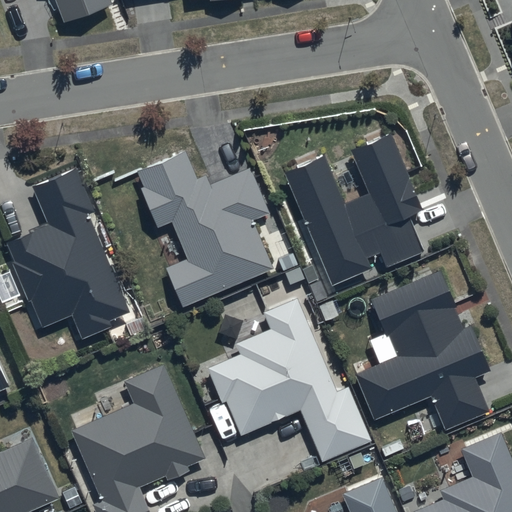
[(110,3),(108,0),(54,0),(63,21),(110,3)]
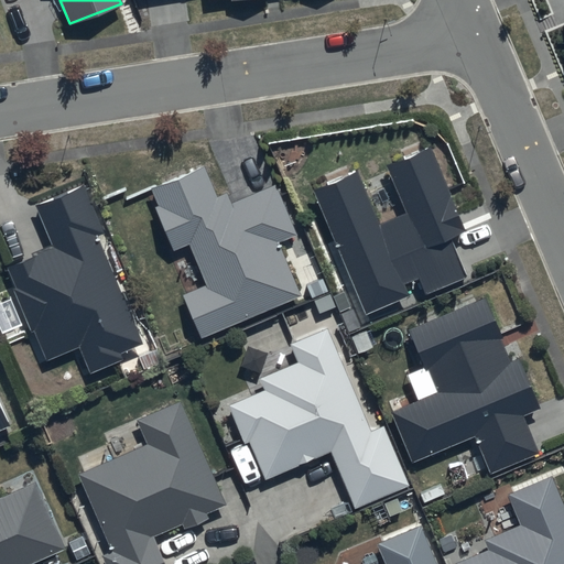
[(356,173),(313,191),(366,317),(409,299),(403,284),(418,279),(424,295),(467,278),(449,237),(464,231),(430,149),(387,167),(405,213),(378,225),(356,173)]
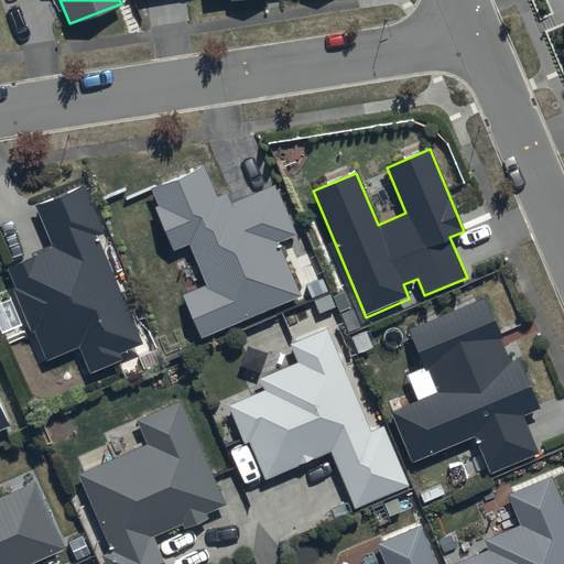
[(203,166),(151,191),(160,208),(153,210),(172,251),(186,245),(205,284),(180,296),(201,342),(301,295),(279,246),(299,236),(275,185),(232,205),(227,193),(217,198),(203,166)]
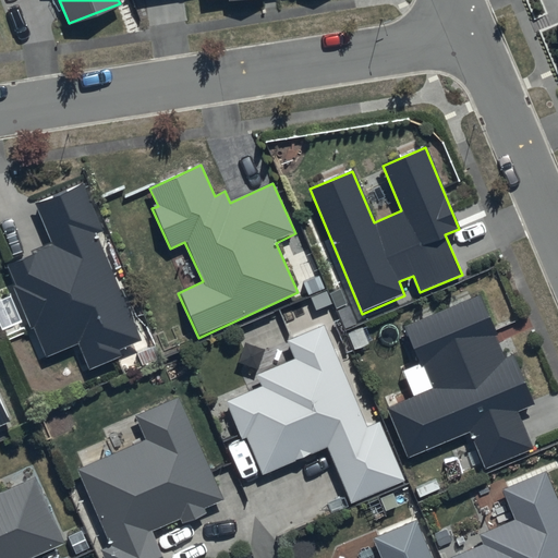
[(141,339),(95,233),(101,231),(80,183),(35,203),(53,246),(8,267),(15,286),(13,287),(31,326),(32,325),(45,355),(76,341),(89,370),(123,355),(121,348),(141,339)]
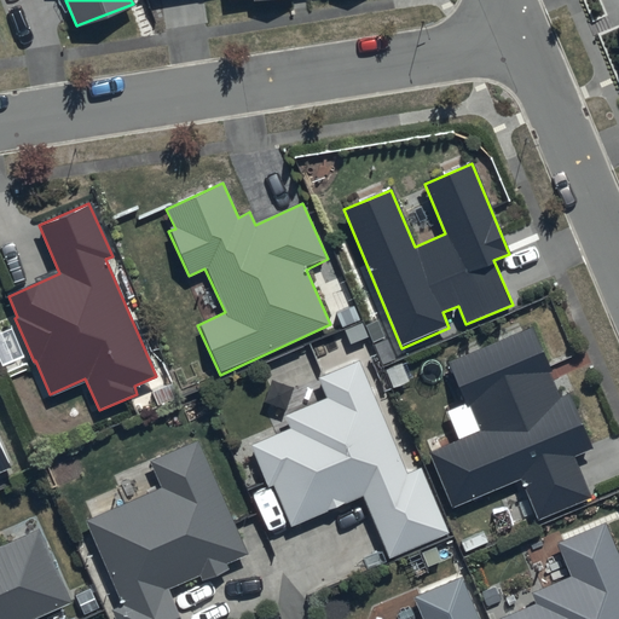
[(534,328),(449,364),(480,432),(428,453),(451,508),(520,479),(538,520),(591,497),(574,457),(594,449),(570,392),(562,394),(534,328)]
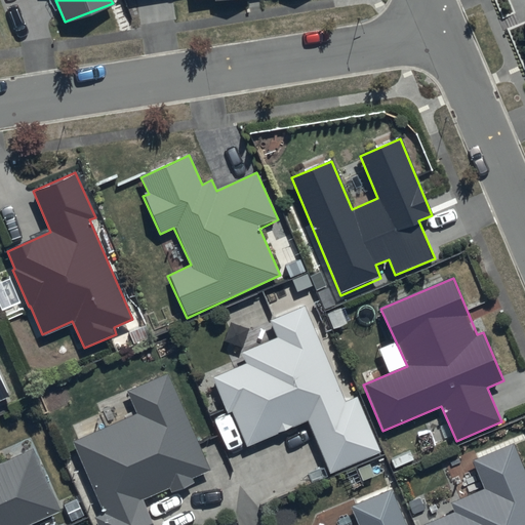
[(345,403),(304,306),(269,321),(277,340),(243,355),(247,365),(213,379),(228,413),(233,410),(248,446),(309,420),(330,474),(381,452),(359,397),(345,403)]
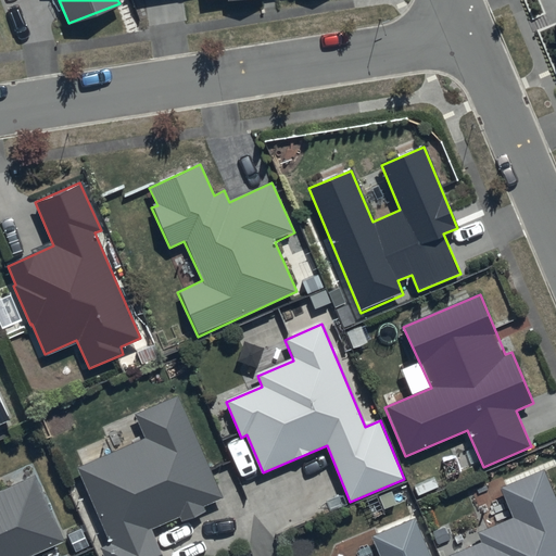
[(0,422),(11,418),(0,392),(0,422)]
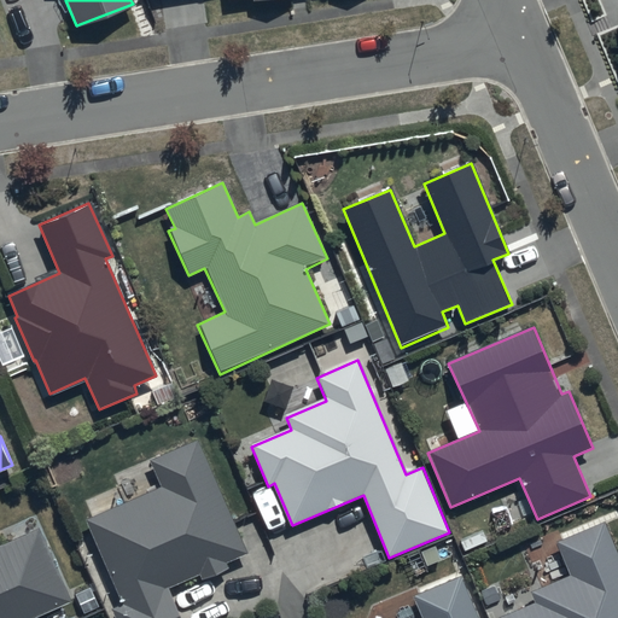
[(246,555),(194,441),(149,461),(159,487),(85,519),(121,602),(109,607),(114,617),(180,617),(167,588),(198,573),(202,583),(229,571),(227,564),(246,555)]
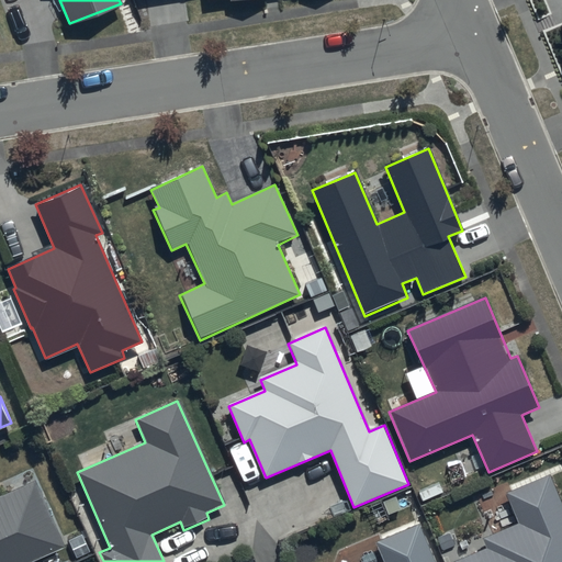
[(561,561),(561,509),(548,475),(506,494),(518,525),(482,539),(485,548),(452,561),(561,561)]
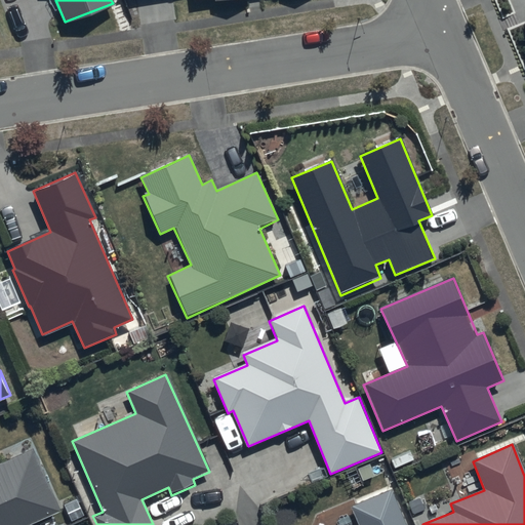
[(0,524),(26,524),(57,512),(33,452),(0,466),(0,524)]
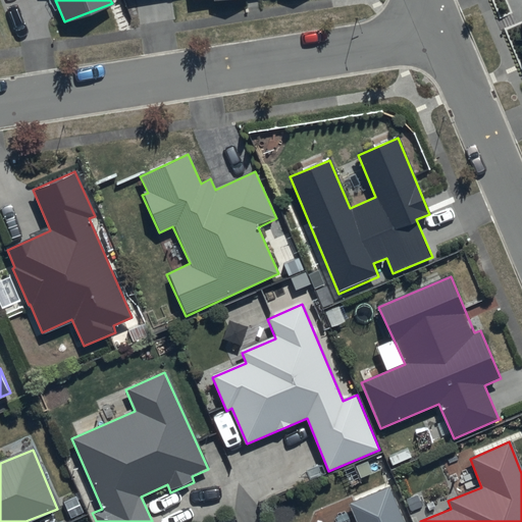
[(403,521),(388,487),(349,505),(356,521),(403,521)]
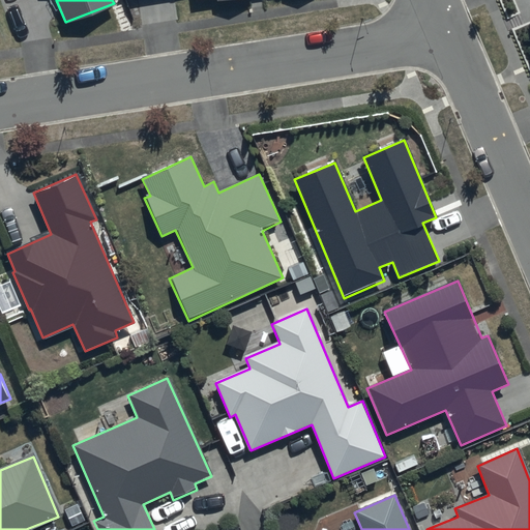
All buildings are outlined.
